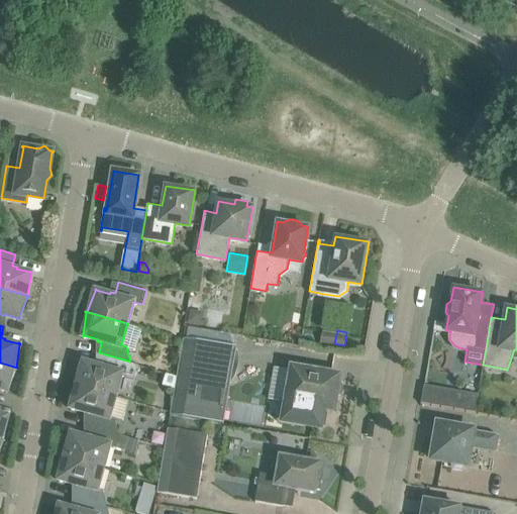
[(175,387),(170,413),(223,422),(236,345),(184,336),(177,375),(175,387)]
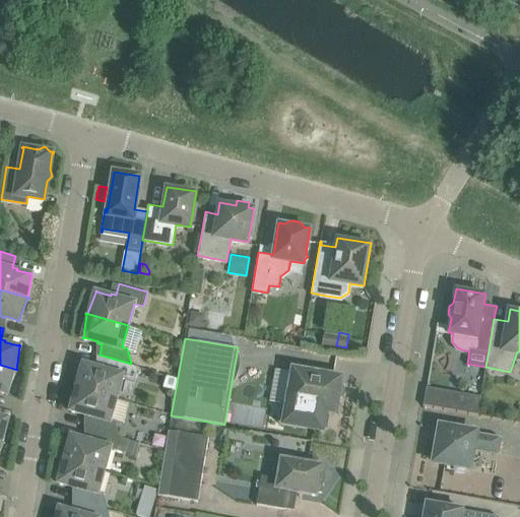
[(73,385),(118,397),(116,396),(122,376),(135,379),(139,366),(131,364),(107,357),(104,367),(100,366),(99,368),(98,367),(84,364),(84,363),(83,363),(83,365),(74,385),(73,385)]
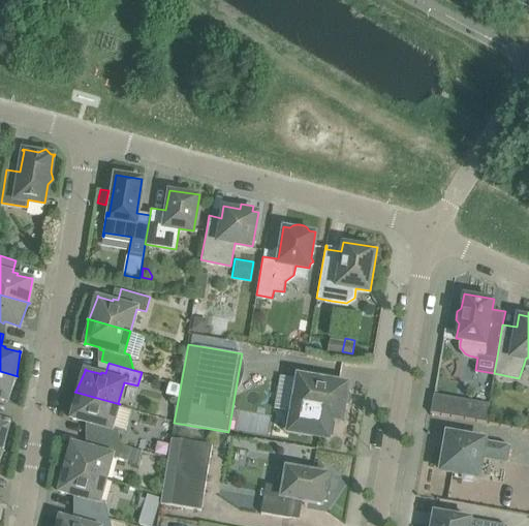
[(0,397),(6,399),(5,399),(7,400),(7,398),(16,377),(17,377),(18,376),(0,371),(0,397)]
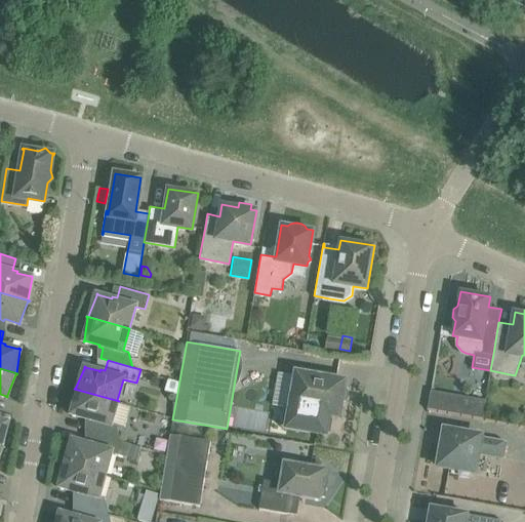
[(279,371),(273,404),(284,405),(281,425),(317,432),(325,433),(328,414),(333,415),(337,416),(338,416),(338,413),(340,407),(341,401),(345,400),(348,396),(348,393),(347,389),(344,386),(345,380),(297,372),(297,370),(296,370),(295,374),(279,371)]
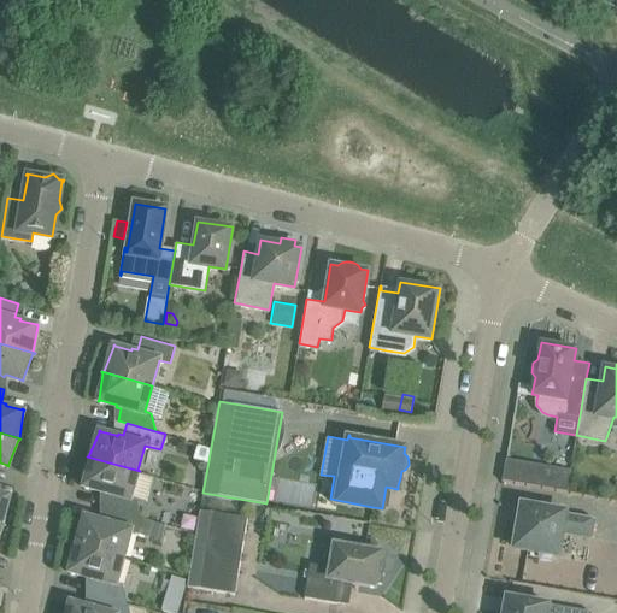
[(198,443),(194,458),(209,461),(211,447),(198,443)]
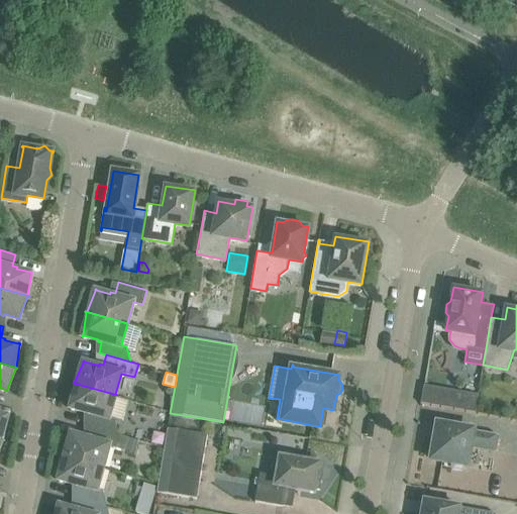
[(424,382),(421,400),(475,409),(478,392),(424,382)]
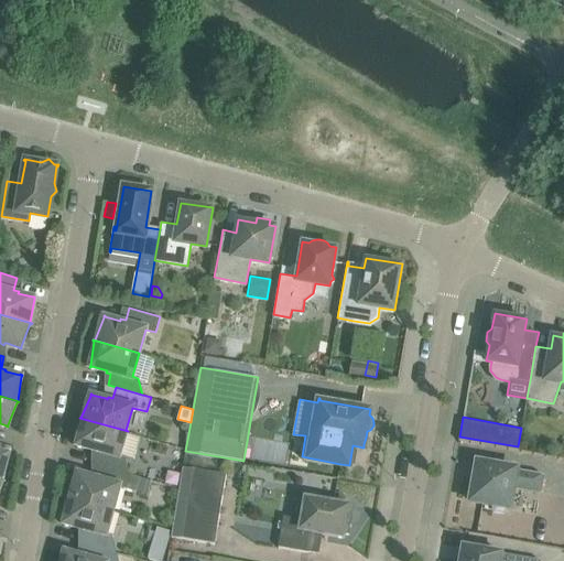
[(95,463),(102,465),(130,473),(126,456),(119,454),(126,432),(127,432),(128,431),(79,418),(79,419),(80,419),(77,443),(76,445),(78,445),(78,444),(94,449),(93,451),(98,452),(95,463)]
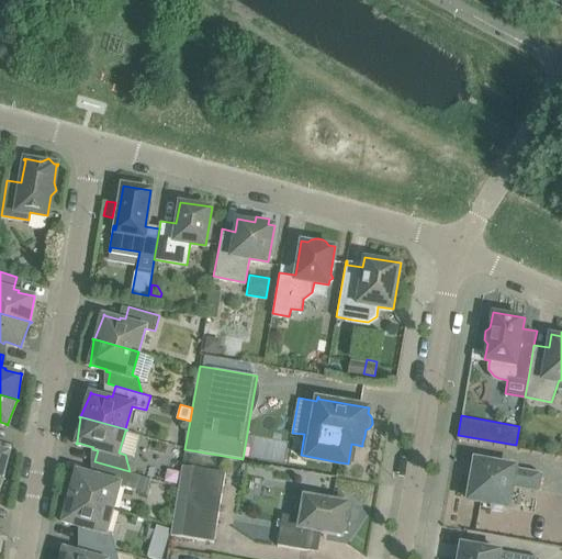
[(504,504),(508,505),(512,483),(538,488),(540,470),(475,459),(469,498),(492,502),(493,506),(502,509),(504,504)]
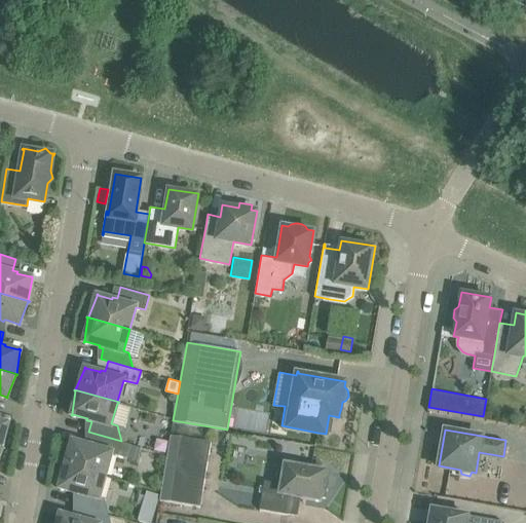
[(63,462),(62,462),(107,475),(106,474),(111,453),(127,457),(128,451),(130,443),(121,441),(96,434),(92,444),(88,443),(87,445),(86,444),(73,441),(74,440),(72,440),(72,442),(64,462),(63,462)]
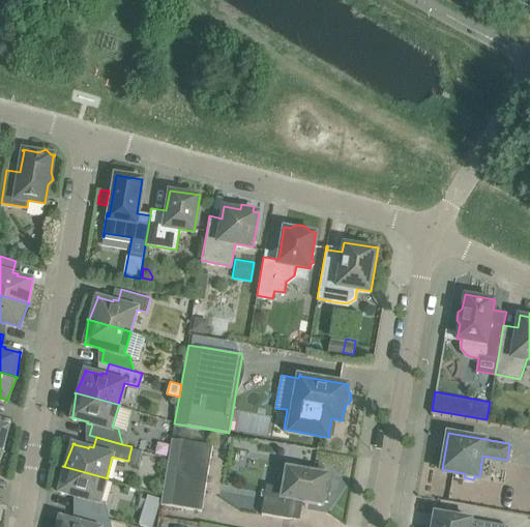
[(212,444),(172,437),(160,503),(202,509),(212,444)]
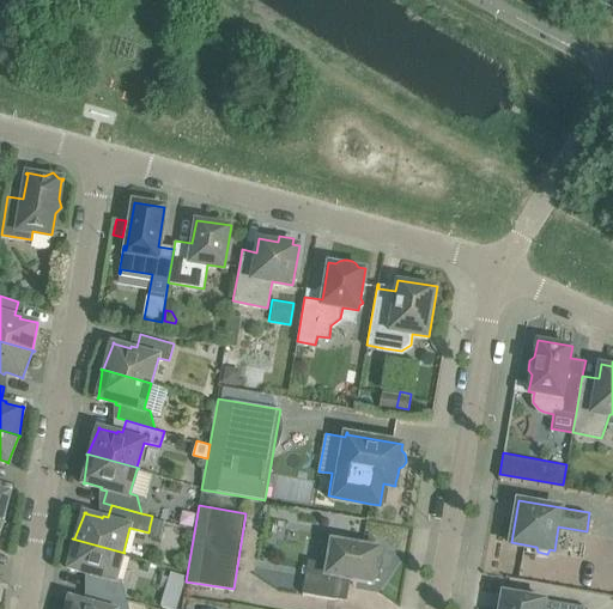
[(150,525),(149,533),(158,535),(163,519),(152,516),(150,525)]
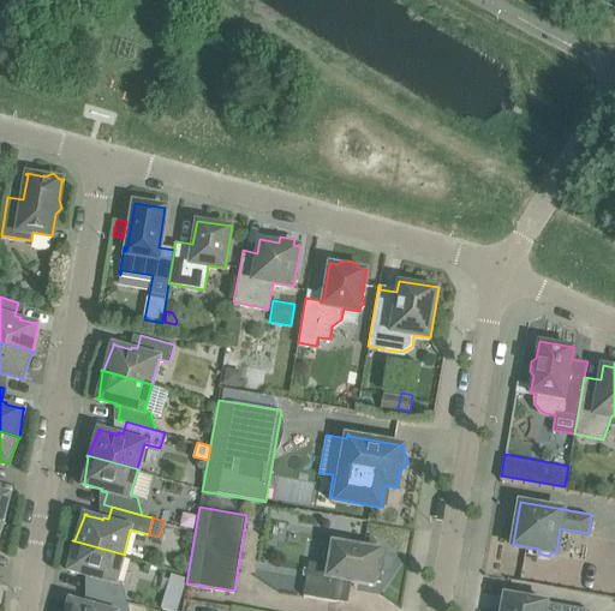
[(89,589),(97,592),(127,600),(123,582),(117,580),(123,556),(125,556),(125,555),(72,540),(72,541),(75,541),(70,568),(70,570),(71,570),(71,569),(88,574),(87,576),(93,577),(89,589)]
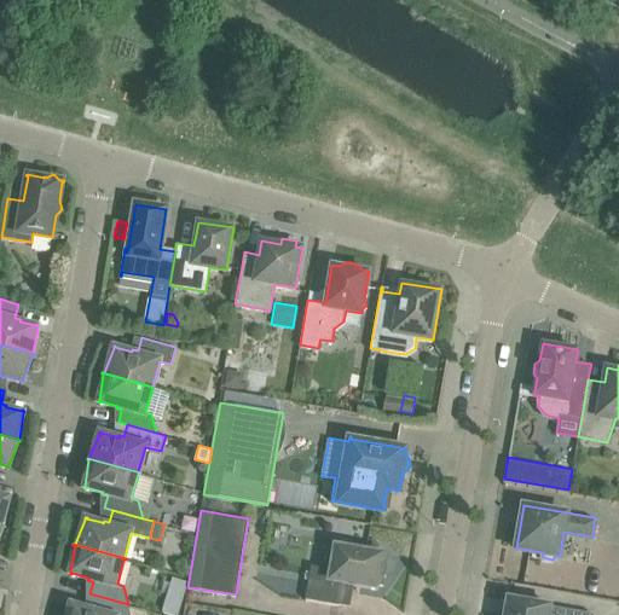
[(387,560),(382,558),(383,553),(335,545),(331,568),(311,564),(305,598),(339,604),(342,581),(377,587),(379,582),(383,584),(385,574),(386,575),(386,573),(385,573),(387,560)]
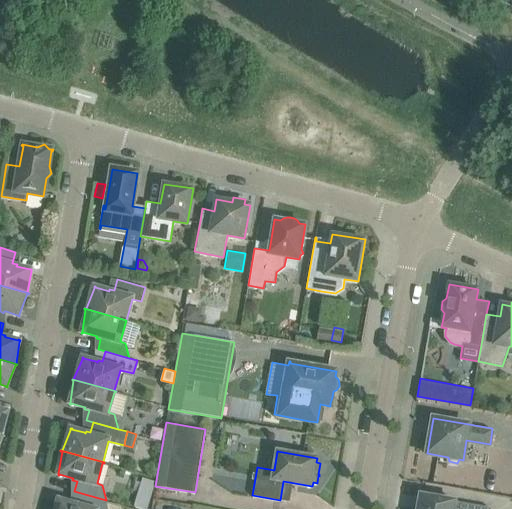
[(137,492),(133,505),(147,508),(151,496),(137,492)]
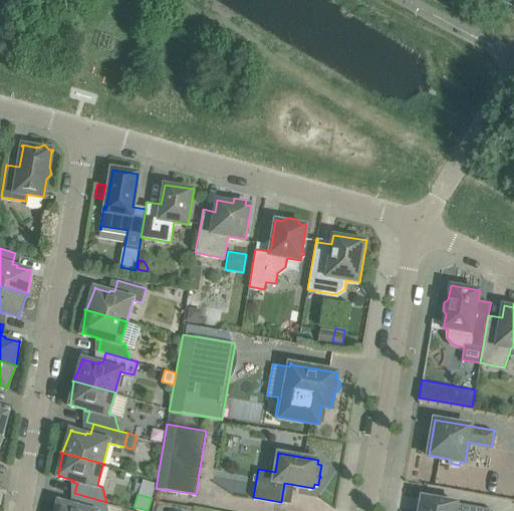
[(108,510),(106,502),(81,495),(78,505),(74,504),(73,506),(60,502),(60,501),(59,501),(58,503),(54,510),(108,510)]
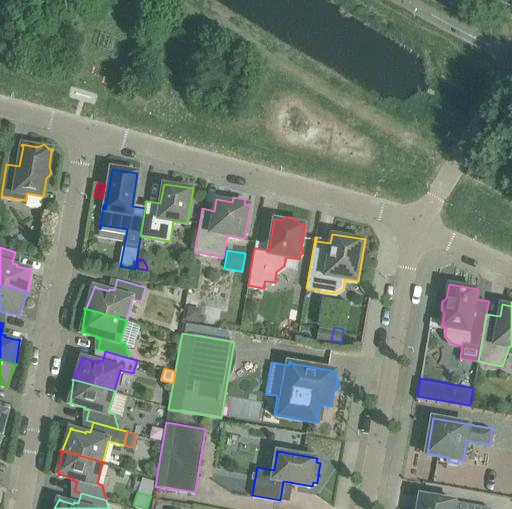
[(417,508),(492,508),(493,507),(420,494),(417,508)]
